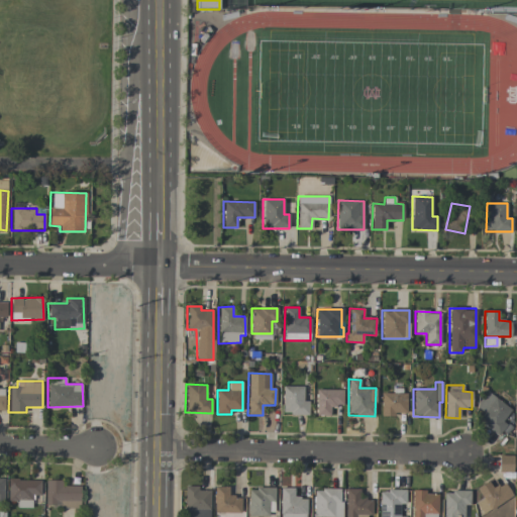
[(303,387),(283,386),(283,414),(308,414),(308,401),(303,401),(303,387)]
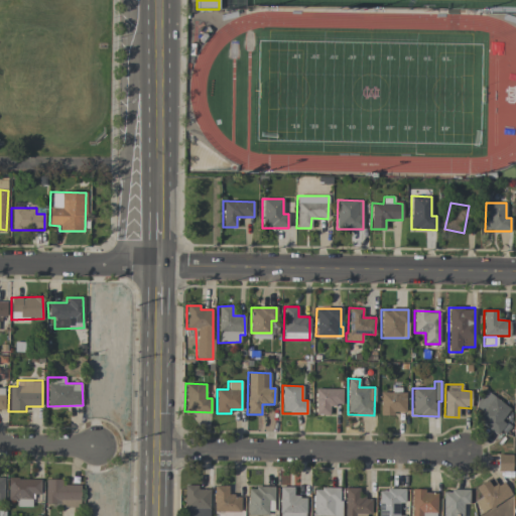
[(314,414),(330,414),(330,405),(342,406),(342,389),(315,388),(314,414)]
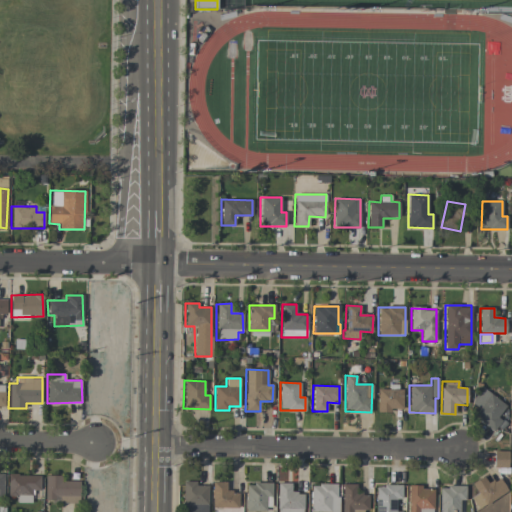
[(506,406),(482,387),(470,402),(479,410),(474,416),(495,433),(504,422),(497,417),(506,406)]
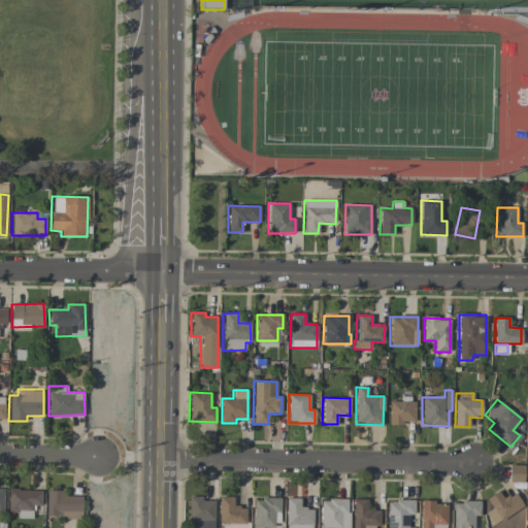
[(390,424),(416,424),(415,401),(389,401),(390,424)]
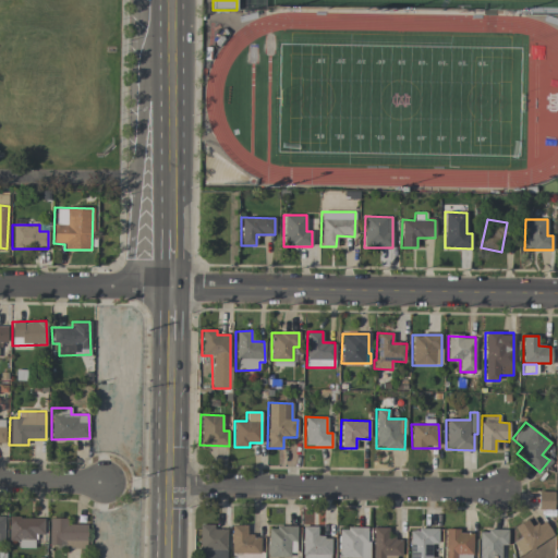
[(554,492),(538,492),(538,510),(554,510),(554,492)]
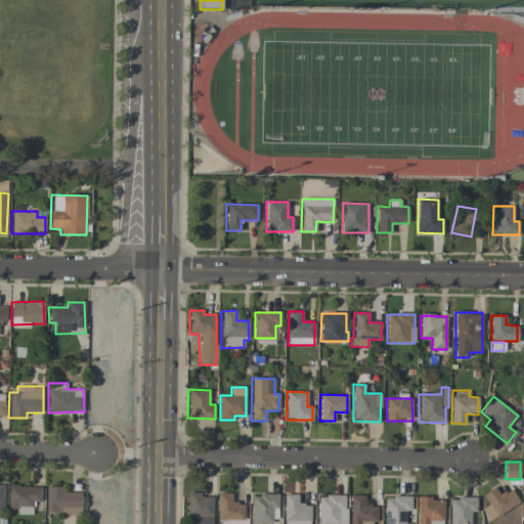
[(41,486),(7,486),(7,509),(16,509),(16,515),(33,515),(33,501),(41,503),(41,486)]
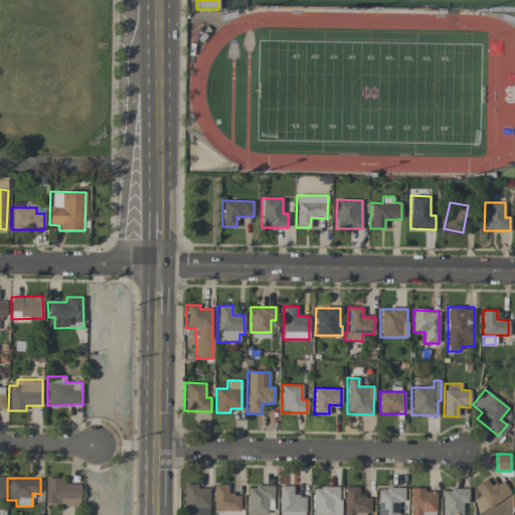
[(79,505),(79,484),(61,484),(61,479),(44,479),(44,505),(79,505)]
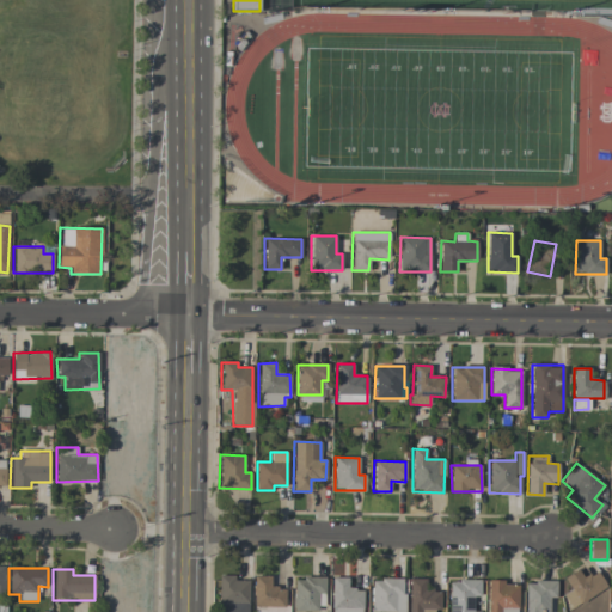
[(562,595),(570,609),(606,587),(597,570),(583,579),(577,569),(564,577),(571,589),(562,595)]
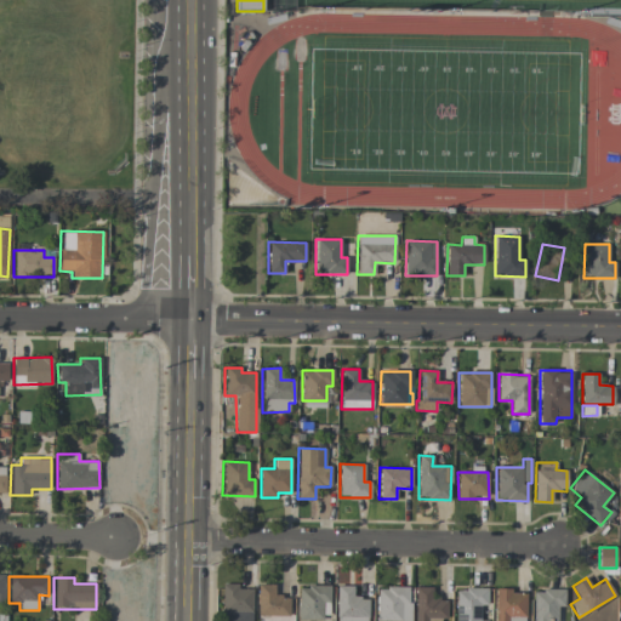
[(221,620),(251,620),(252,590),(238,590),(238,585),(222,584),(221,620)]
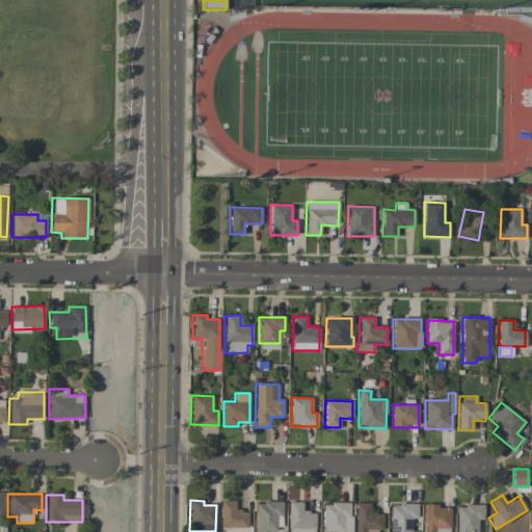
[(235,501),(220,501),(219,527),(247,528),(247,511),(235,510),(235,501)]
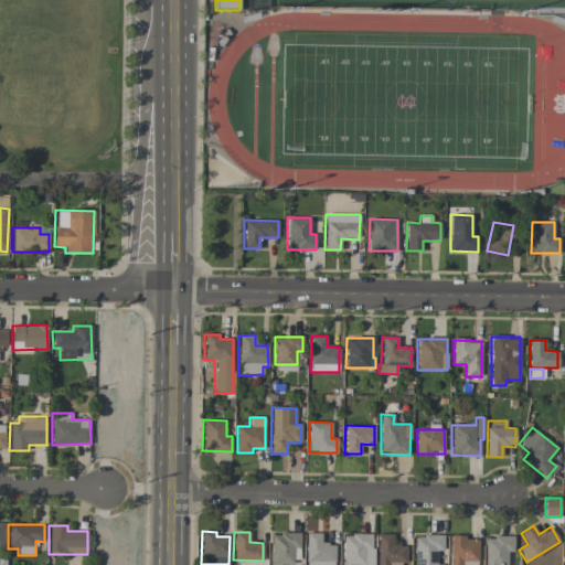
[(270,563),(299,563),(300,533),(272,533),(270,563)]
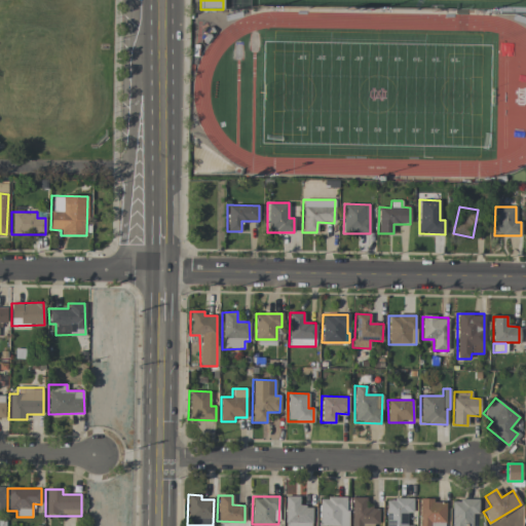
[(299,496),(286,496),(285,525),(310,525),(311,506),(299,506),(299,496)]
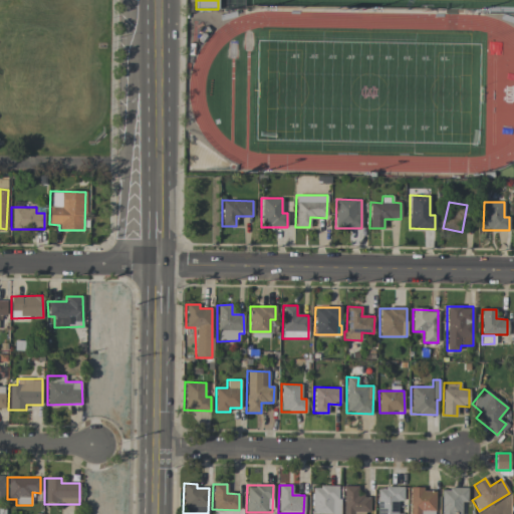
[(338,513),(339,487),(312,486),(311,513),(338,513)]
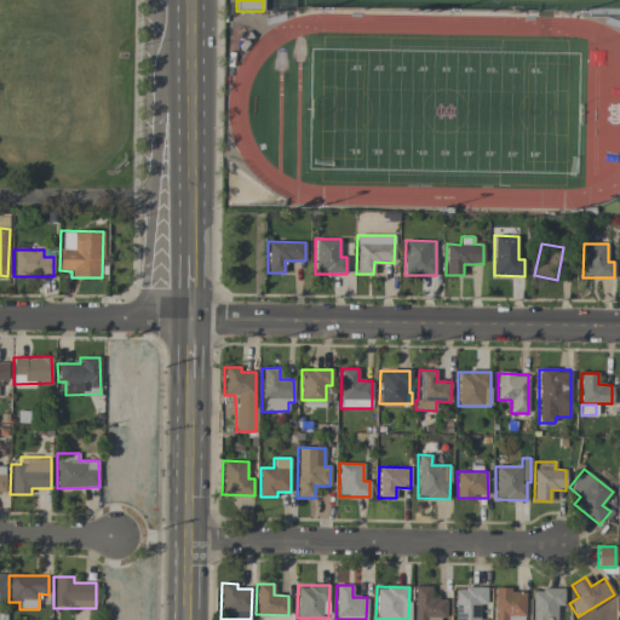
[(431,586),(414,586),(413,619),(440,619),(440,618),(446,618),(447,598),(431,598),(431,586)]
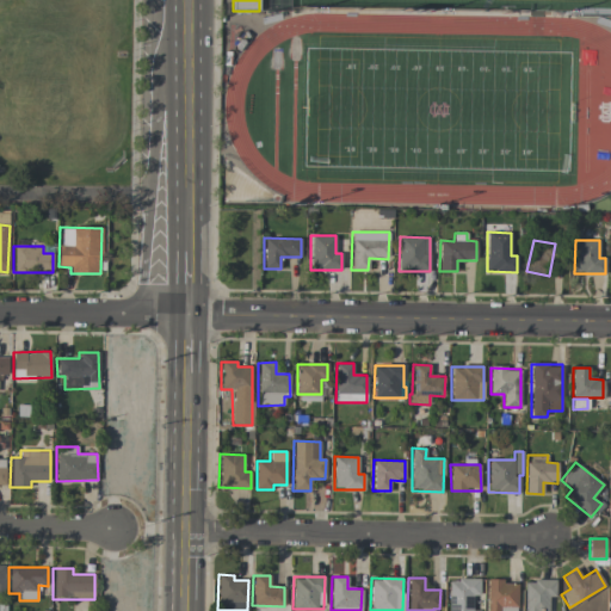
[(479,610),(471,610),(473,597),(479,597),(480,579),(449,579),(448,610),(479,610)]
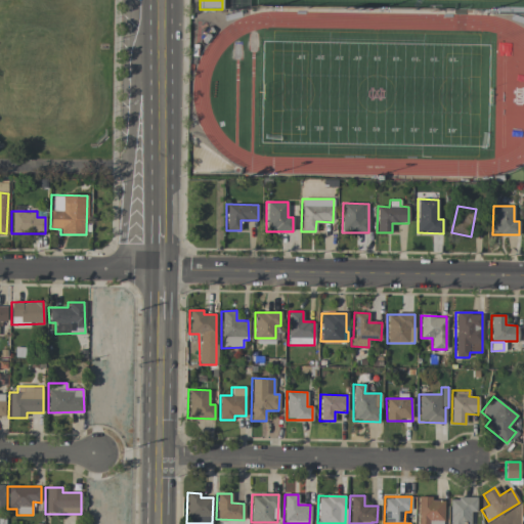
[(470,523),(471,512),(476,512),(477,498),(450,497),(449,523),(470,523)]
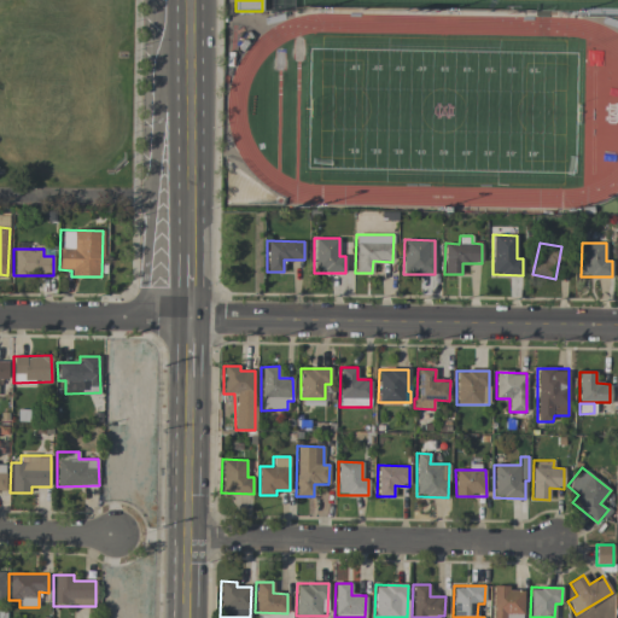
[(493,617),(522,617),(523,588),(493,588),(493,617)]
